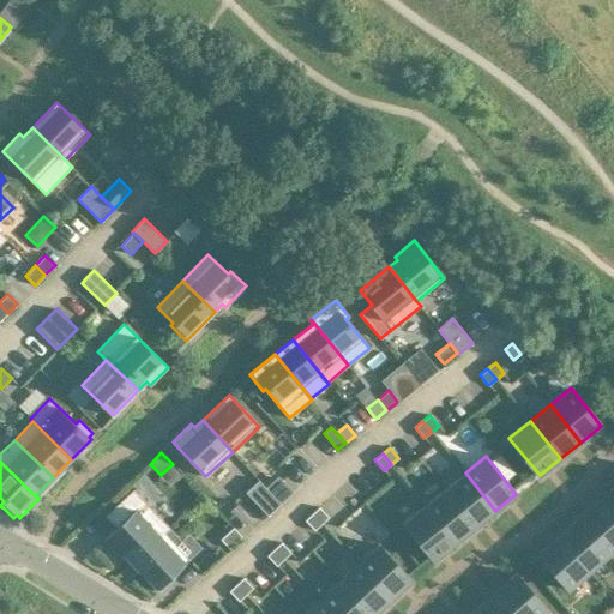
[(465,473),(445,489),(475,527),(495,511),(465,473)]
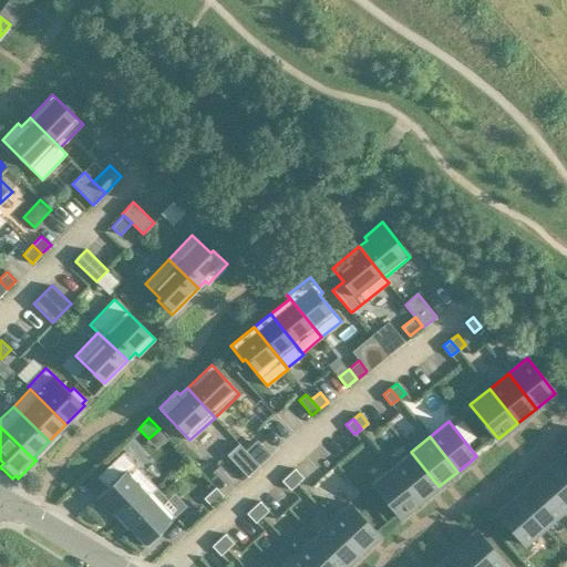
[(259,442),(248,453),(259,465),(271,454),(259,442)]
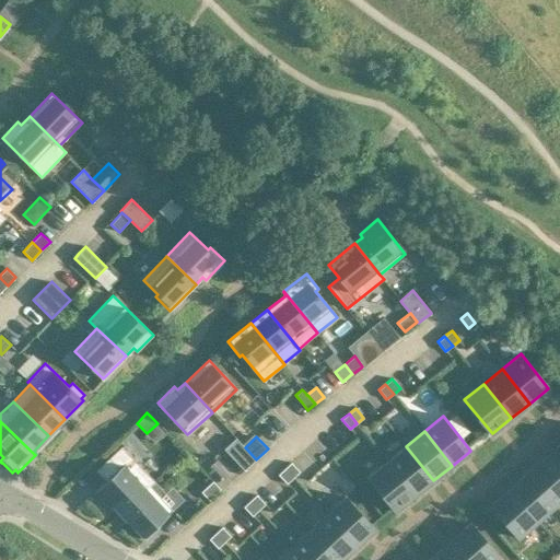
[(236,438),(224,448),(244,470),(256,459),(245,447),(236,438)]
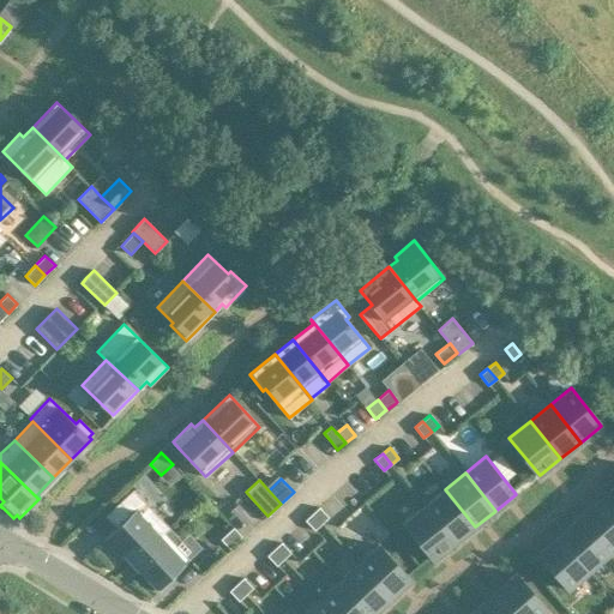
[(613,485),(596,501),(613,521),(613,485)]
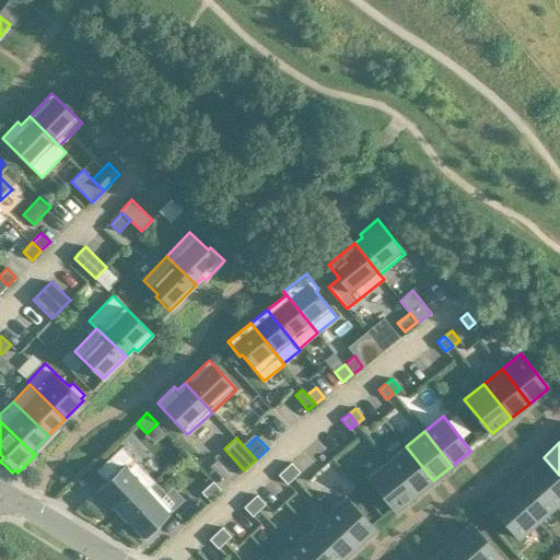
[(121,514),(151,487),(155,481),(121,446),(96,470),(106,481),(95,491),(111,509),(114,505),(121,514)]
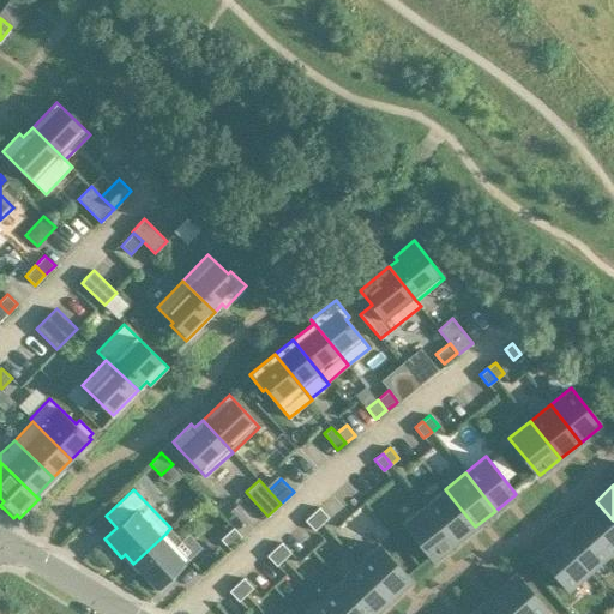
[(445,489),(423,506),(455,543),(475,527),(445,489)]
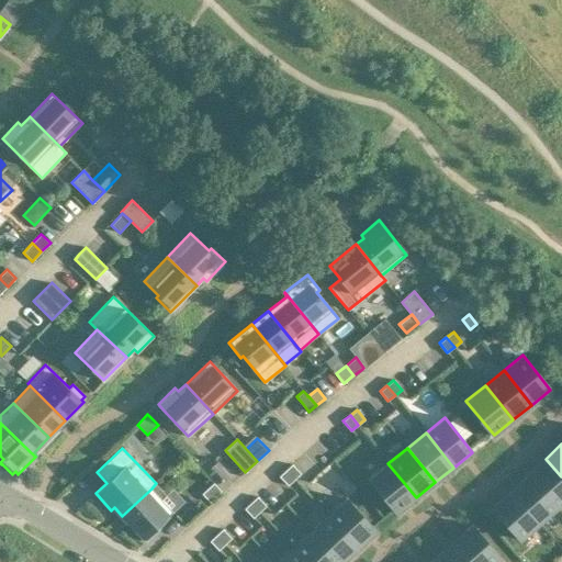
[(561,476),(546,459),(528,475),(557,508),(561,503),(561,476)]
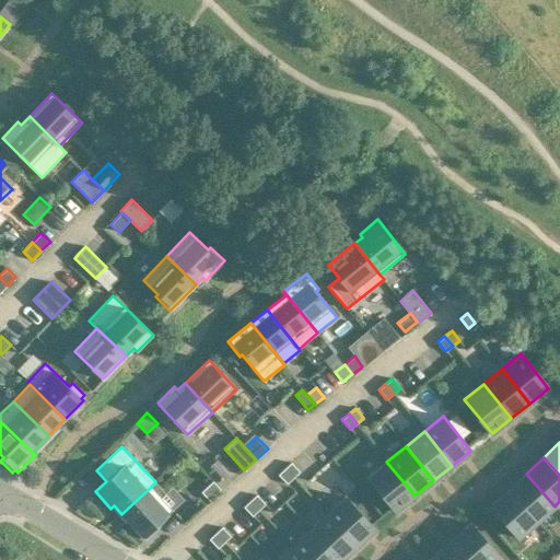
[(386,462),(368,477),(396,511),(415,496),(386,462)]
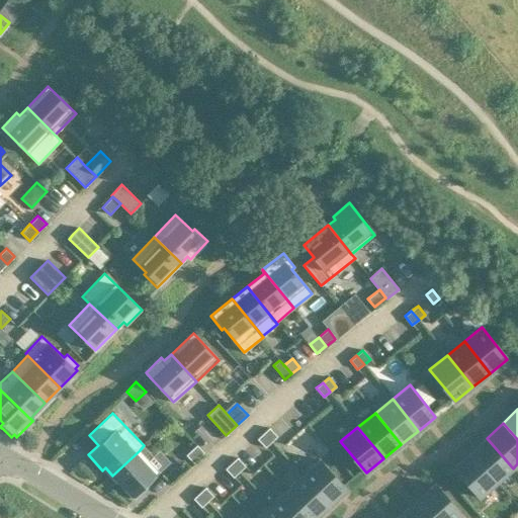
[(269,428),(263,433),(271,442),(277,436),(269,428)]
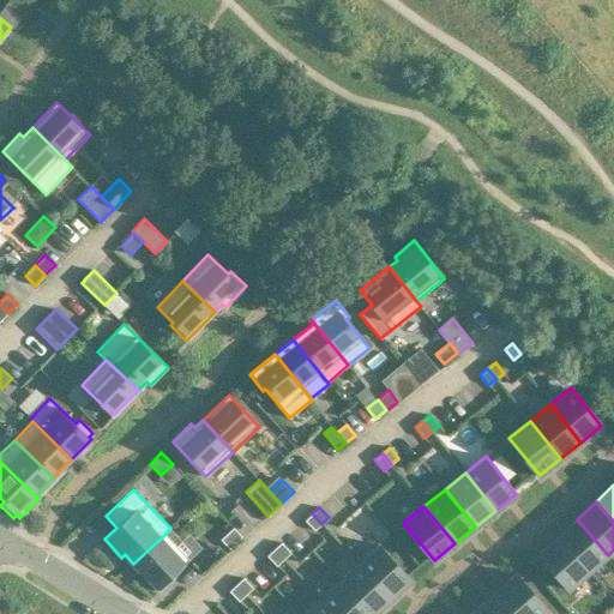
[(312,513),(305,521),(314,530),(321,524),(312,513)]
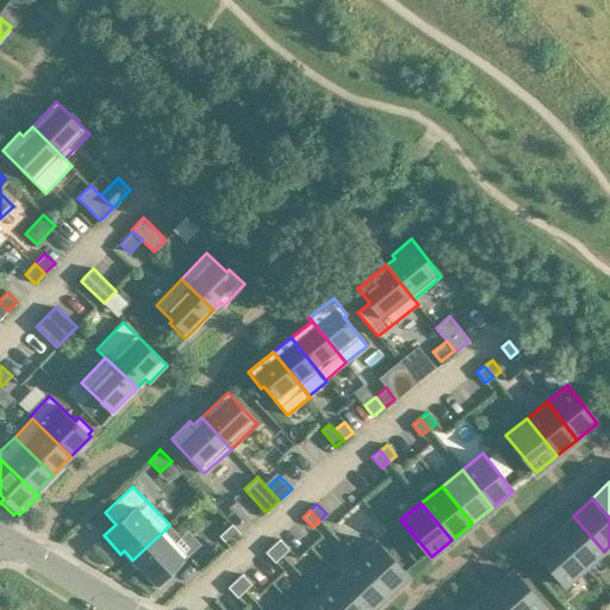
[(573,516),(553,533),(585,568),(604,552),(573,516)]
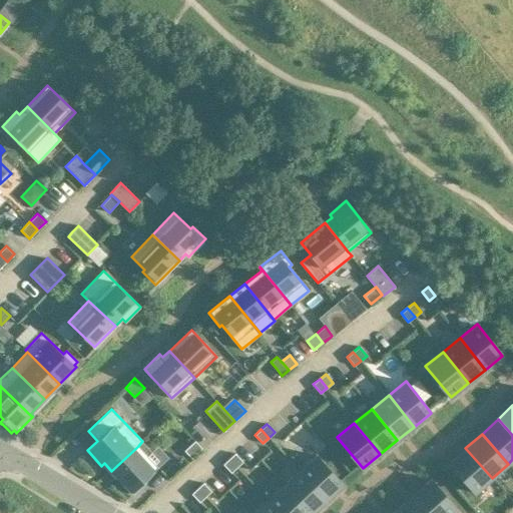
[(183,447),(186,450),(190,455),(201,445),(194,438),(185,445),(183,447)]
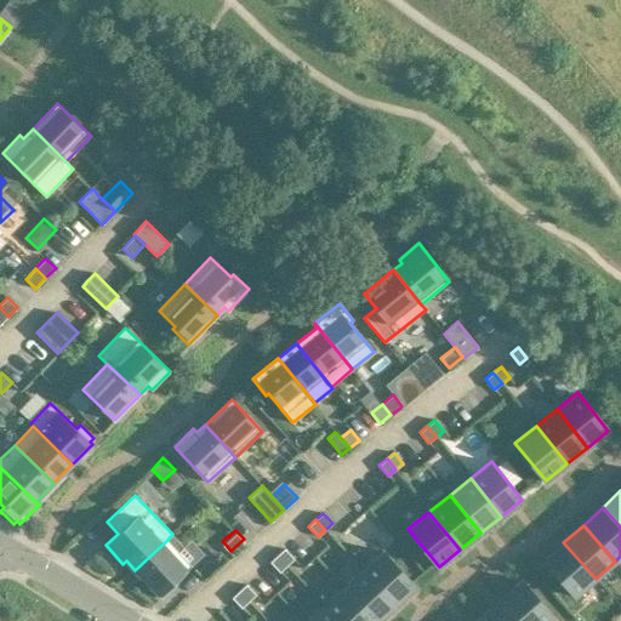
[(167,540),(135,570),(161,598),(177,584),(175,581),(192,565),(167,540)]
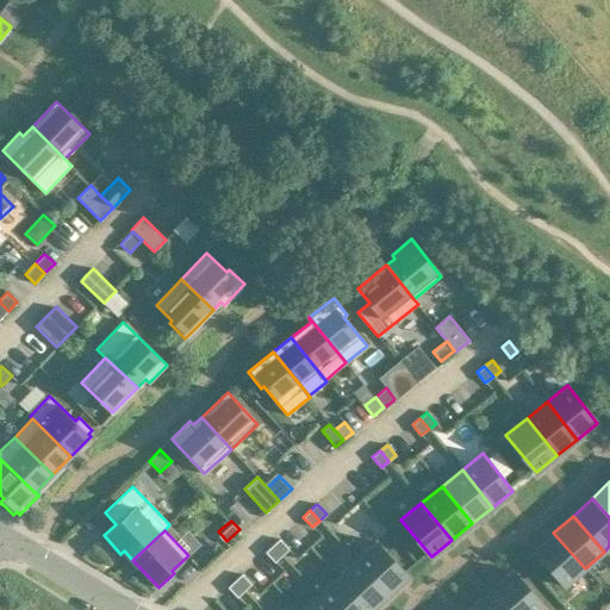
[(553,533),(534,551),(566,586),(585,568),(553,533)]
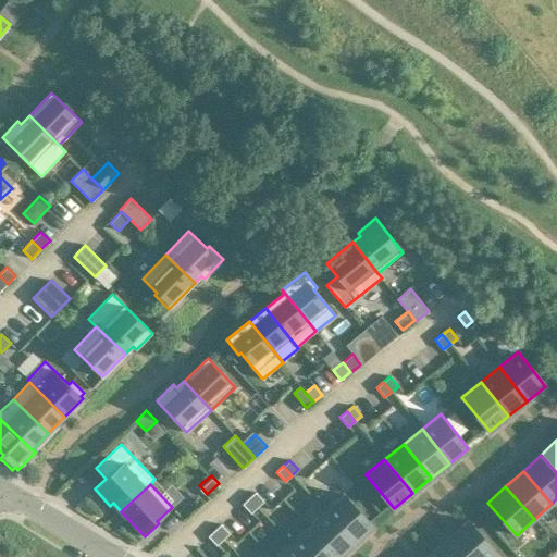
[(256,492),(249,498),(258,507),(263,502),(256,492)]
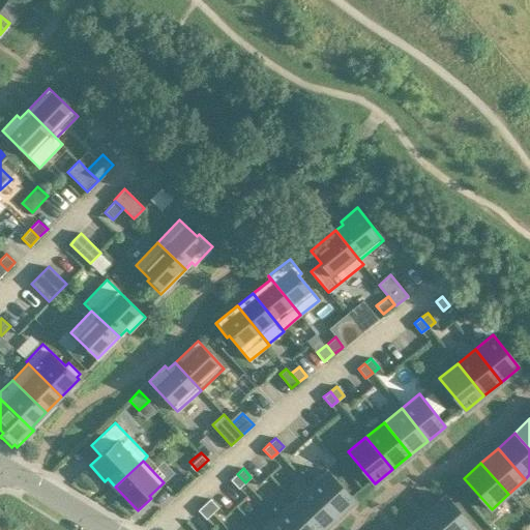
[(326,470),(310,486),(339,516),(355,500),(326,470)]
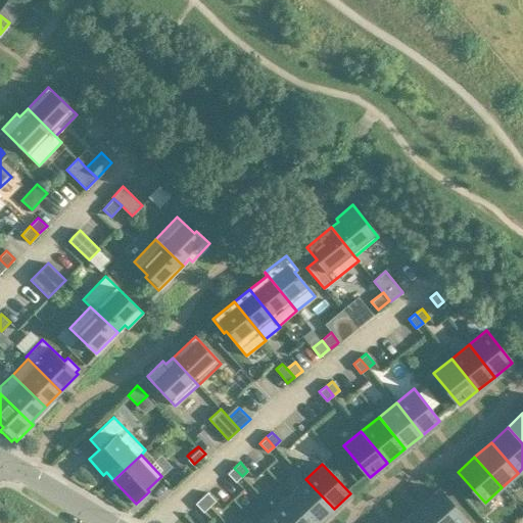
[(234,468),(228,473),(236,482),(242,476),(234,468)]
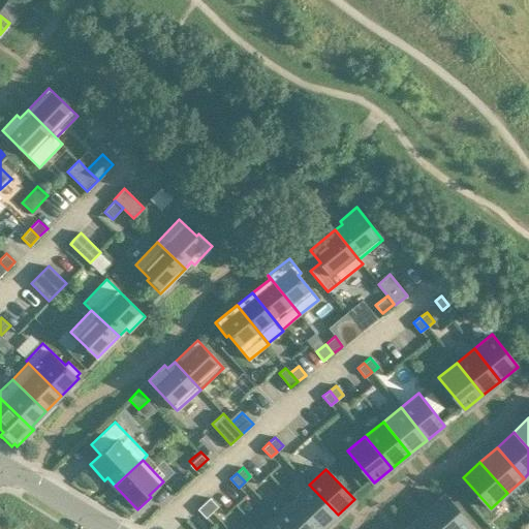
[(309,485),(292,500),(319,528),(322,528),(338,515),(309,485)]
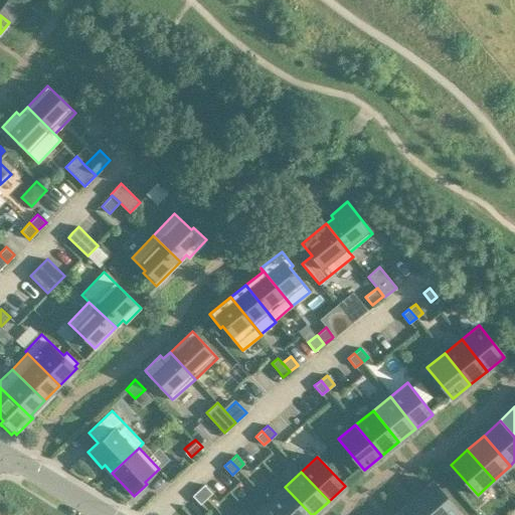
[(432,481),(415,496),(432,514),(454,514),(459,511),(432,481)]
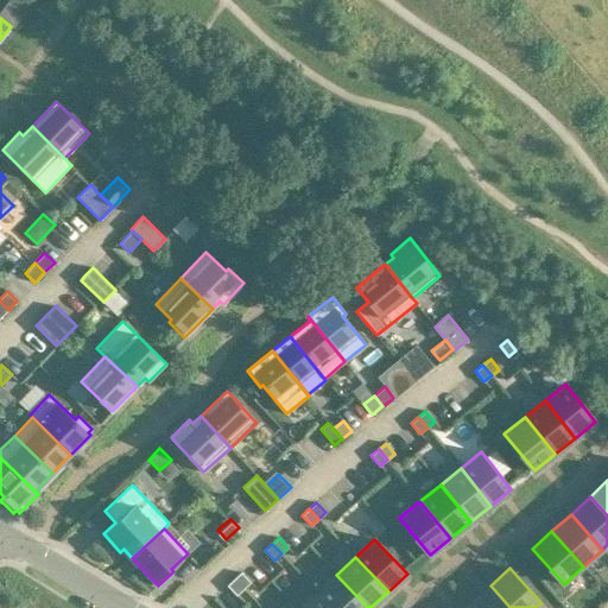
[(241,572),(234,578),(244,588),(251,582),(241,572)]
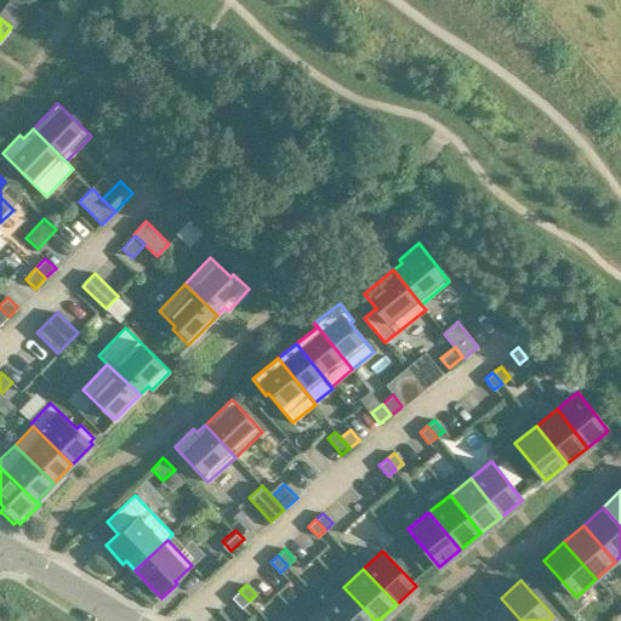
[(375,620),(343,587),(324,605),(339,620),(375,620)]
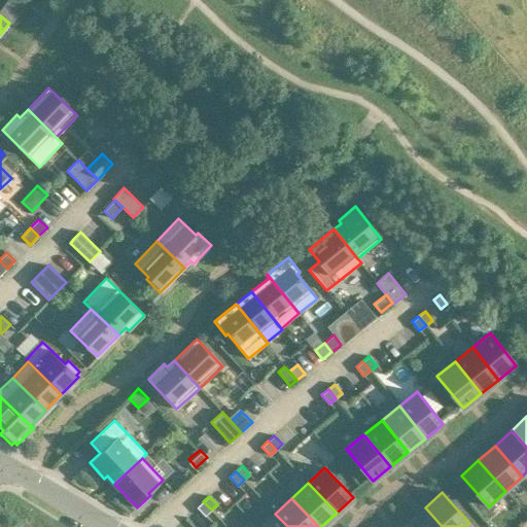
[(203,501),(197,507),(205,516),(211,510),(203,501)]
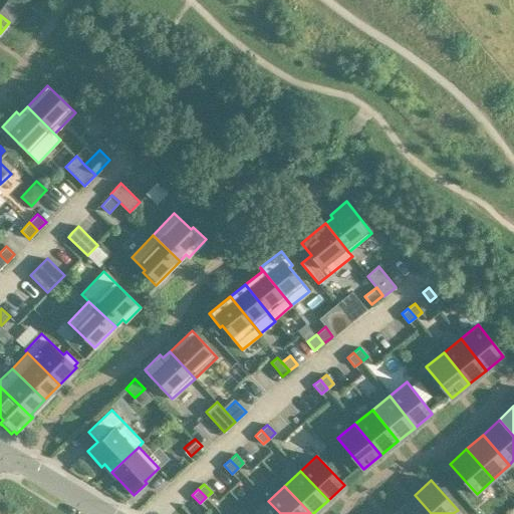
[(431,513),(415,495),(398,509),(402,513),(431,513)]
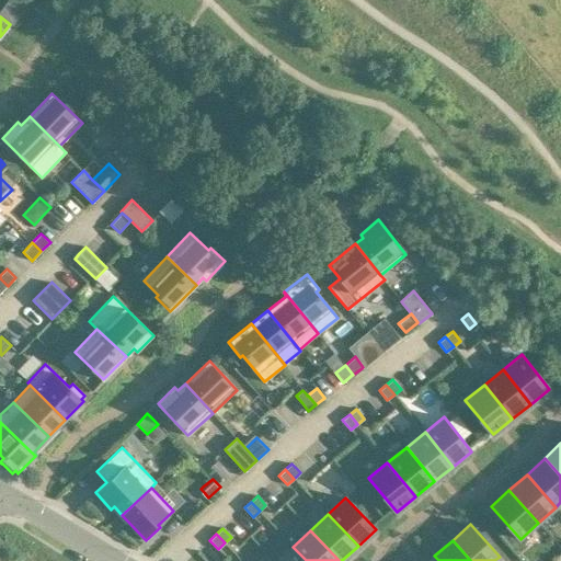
[(306,560),(293,547),(276,560),(306,560)]
